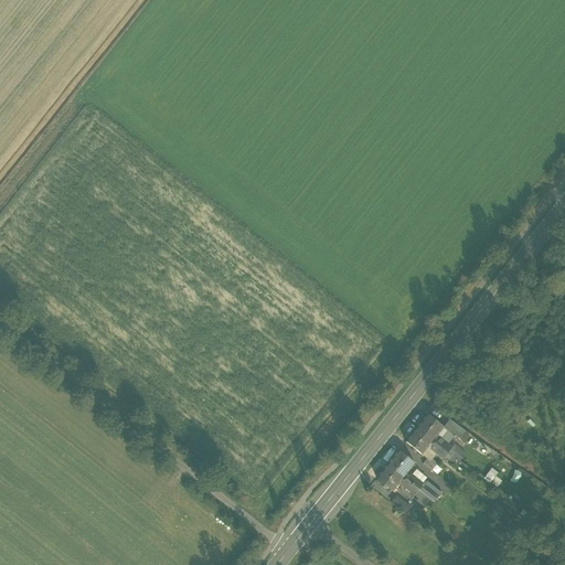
[(444,428),(427,415),(416,428),(433,441),(435,439),(444,428)]
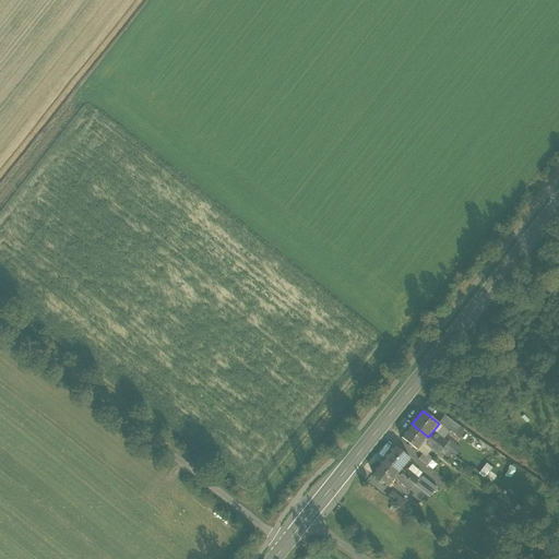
[(450,419),(443,428),(453,435),(459,426),(450,419)]
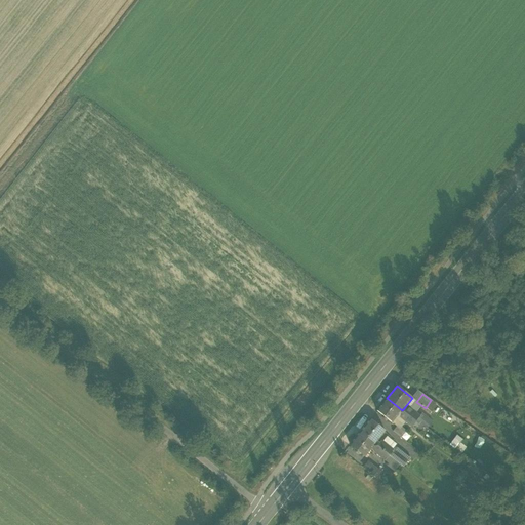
[(402,410),(387,398),(376,411),(392,422),(400,413),(402,410)]
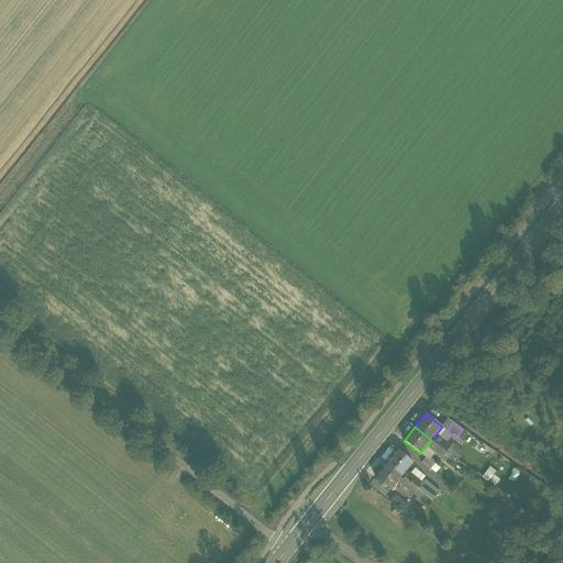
[(451,446),(439,437),(438,437),(435,439),(433,438),(431,440),(445,452),(451,446)]
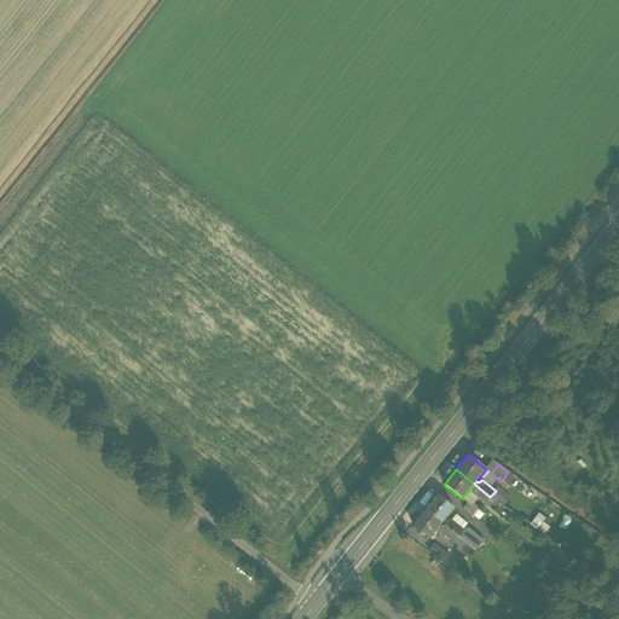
[(490,497),(474,484),(472,487),(474,489),(472,491),(472,493),(478,498),(485,503),(490,497)]
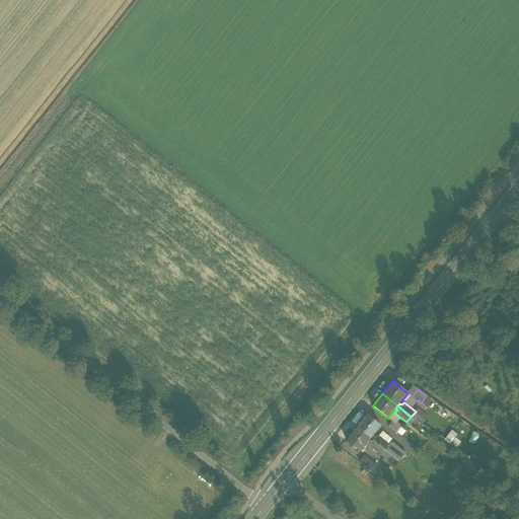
[(395,424),(400,418),(395,414),(395,412),(397,410),(395,409),(387,418),(390,421),(391,421),(395,424)]
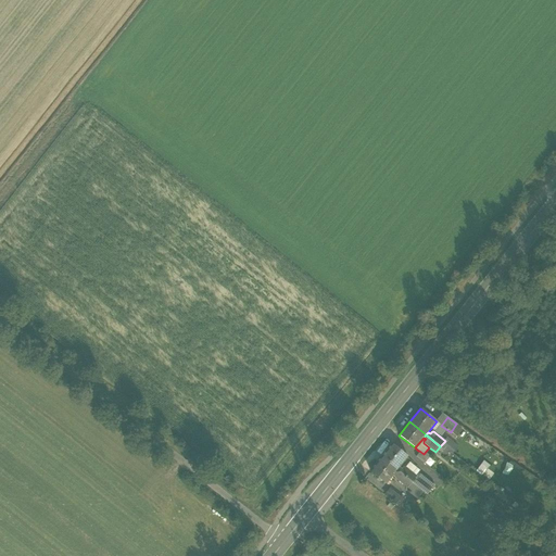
[(445,441),(440,446),(450,454),(454,449),(445,441)]
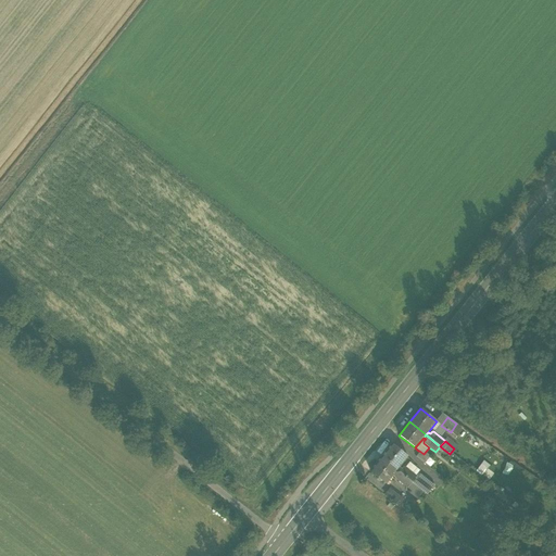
[(407,456),(392,444),(381,457),(396,470),(399,467),(407,456)]
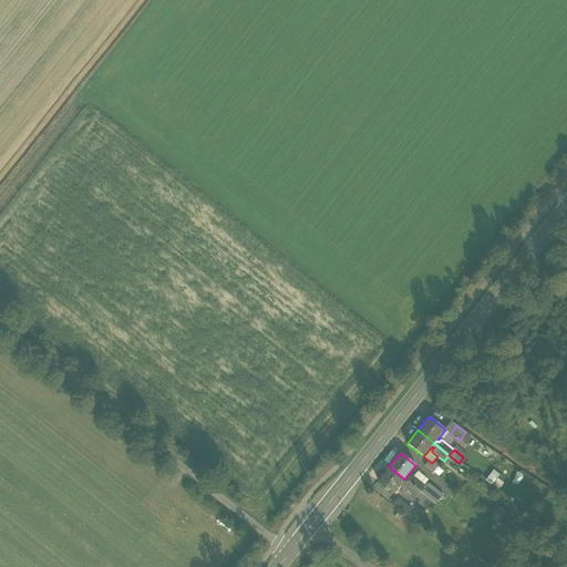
[(426,460),(423,464),(433,473),(437,467),(432,463),(428,460),(426,460)]
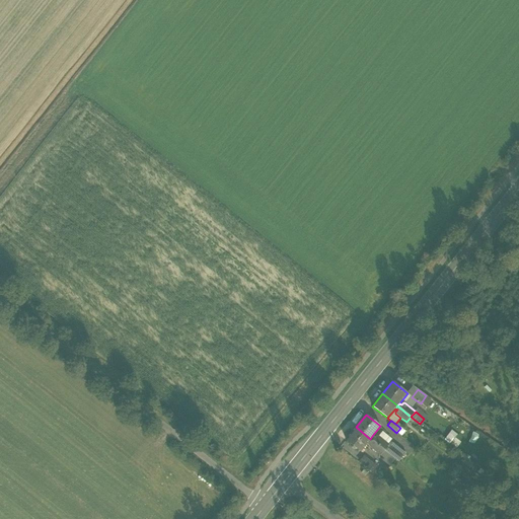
[(370,439),(356,427),(346,440),(360,451),(368,441),(370,439)]
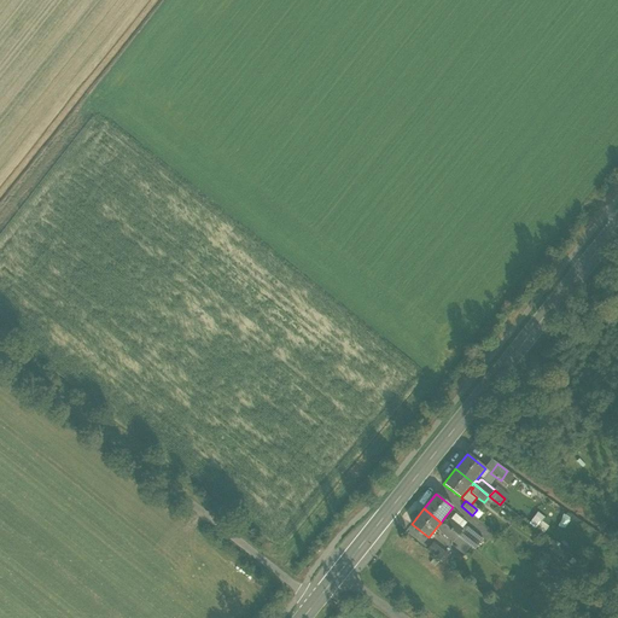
[(455,514),(450,519),(461,529),(466,523),(455,514)]
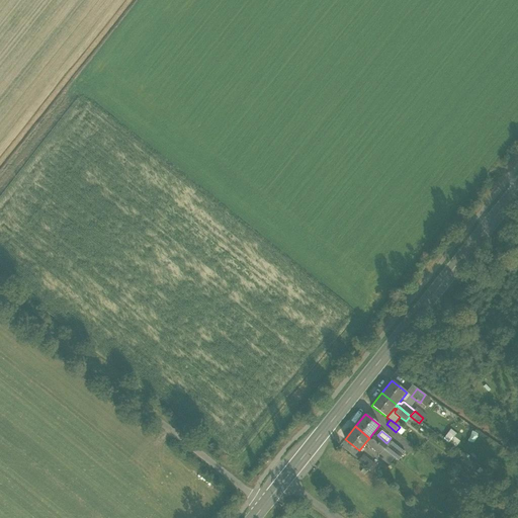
[(455,435),(450,431),(444,439),(449,443),(455,435)]
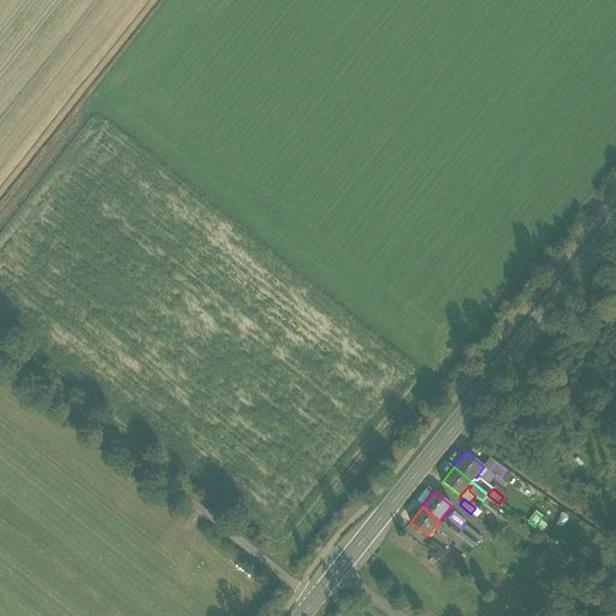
[(449,517),(448,517),(446,517),(445,520),(442,517),(439,521),(456,534),(461,528),(460,527),(449,517)]
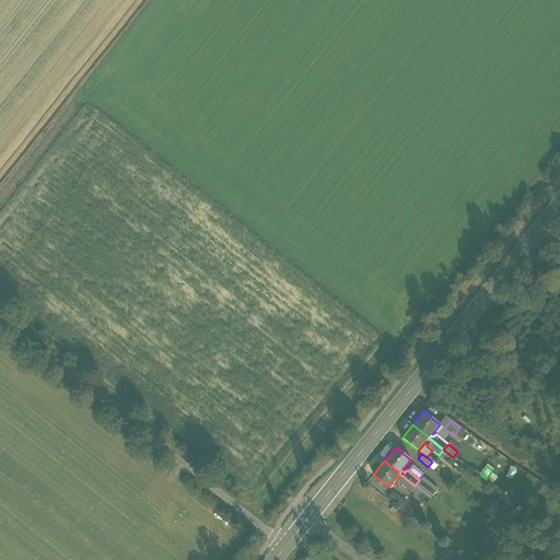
[(415,486),(399,474),(397,476),(400,478),(398,480),(398,482),(410,491),(415,486)]
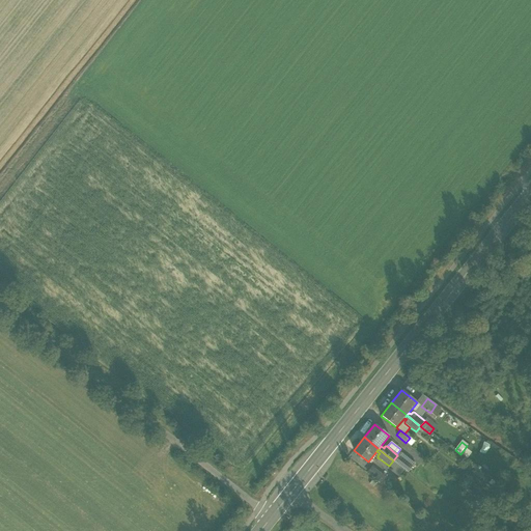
[(397,455),(393,460),(404,470),(408,472),(415,464),(400,451),(397,455)]
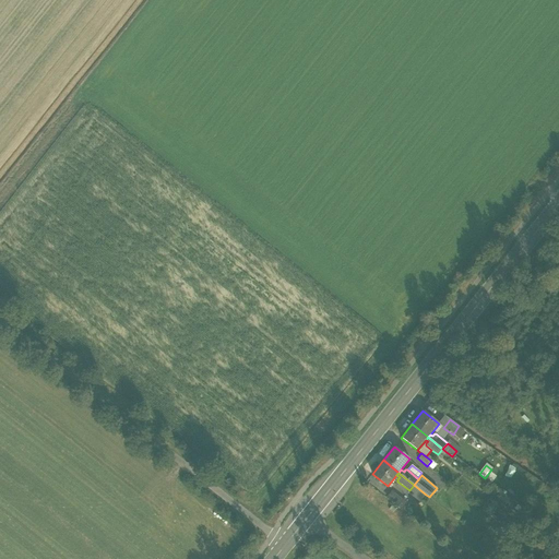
[(419,502),(426,495),(414,485),(409,490),(414,495),(413,496),(419,502)]
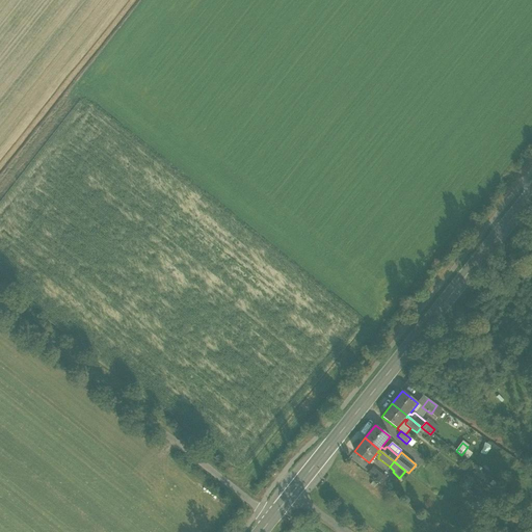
[(386,479),(373,469),(369,474),(381,484),(386,479)]
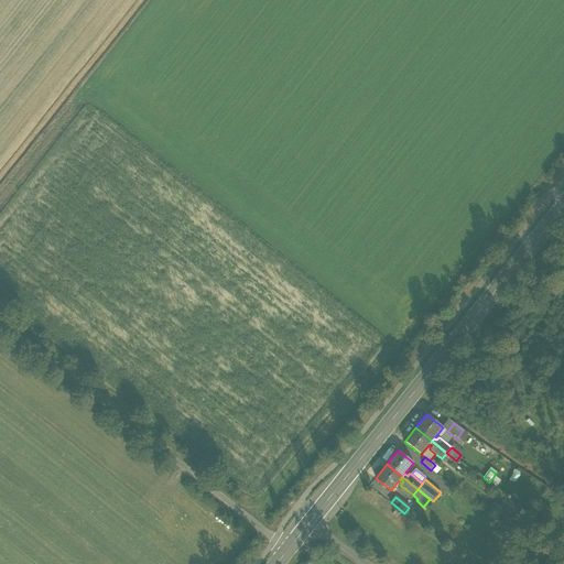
[(502,509),(498,506),(491,513),(497,518),(502,509)]
